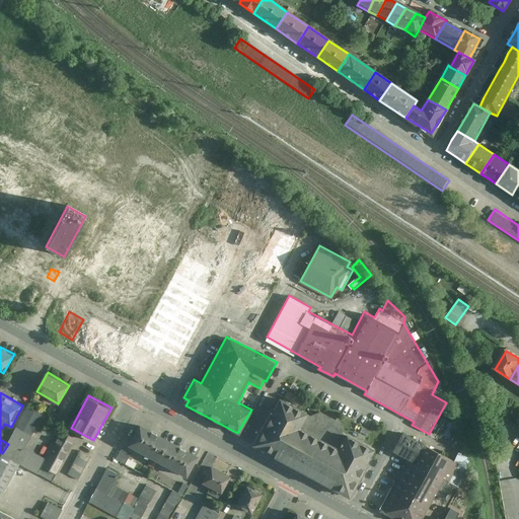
[(311,416),(278,395),(251,444),(348,498),(374,449),(344,432),(341,423),(319,412),(311,416)]
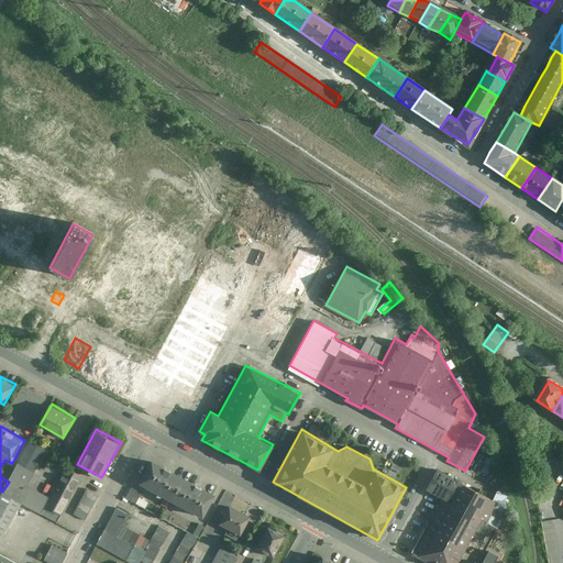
[(21,503),(30,486),(47,451),(31,442),(9,482),(2,492),(21,503)]
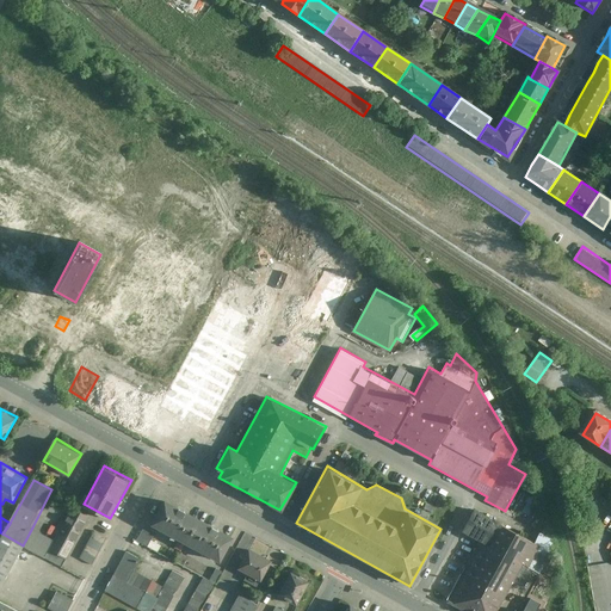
[(520,488),(514,500),(526,506),(532,494),(520,488)]
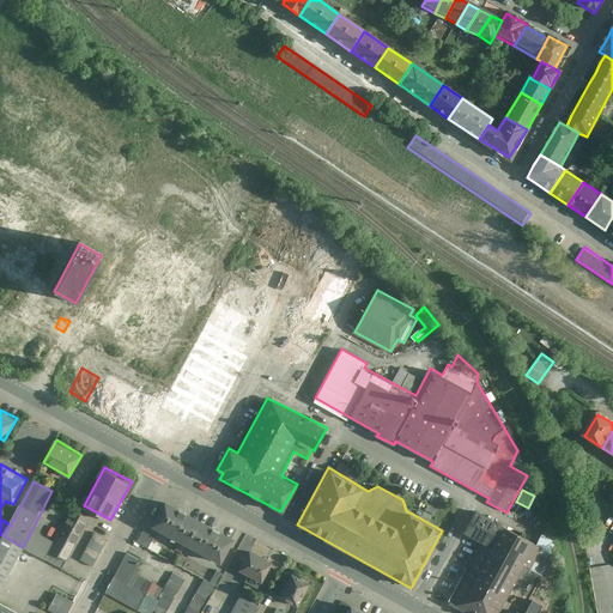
[(198,525),(162,504),(147,528),(183,548),(198,525)]
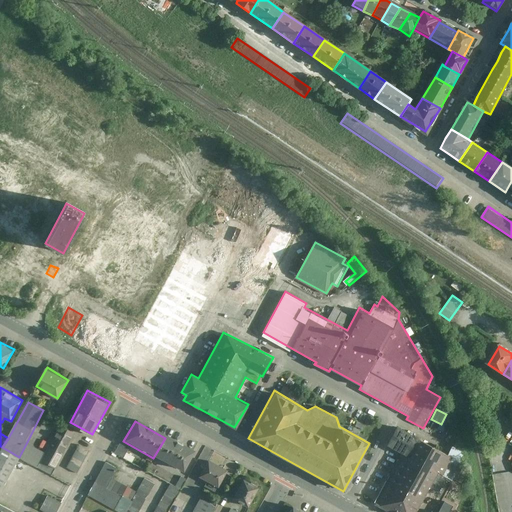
[(53,475),(75,433),(60,425),(46,452),(38,467),(53,475)]
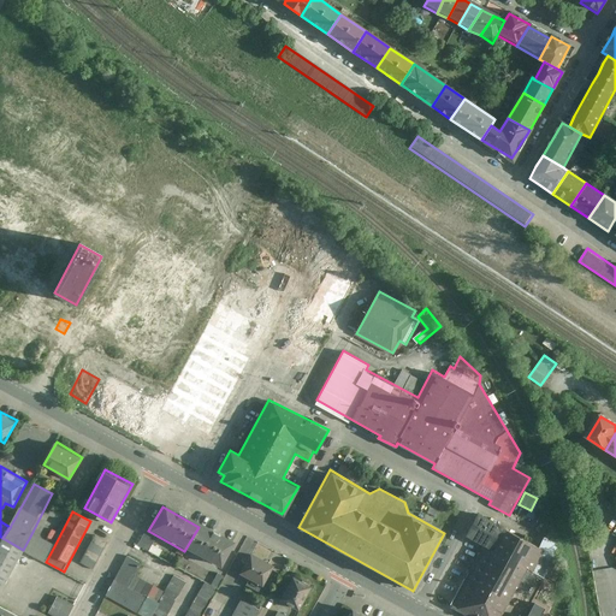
[(466,535),(484,545),(495,550),(505,531),(477,516),(466,535)]
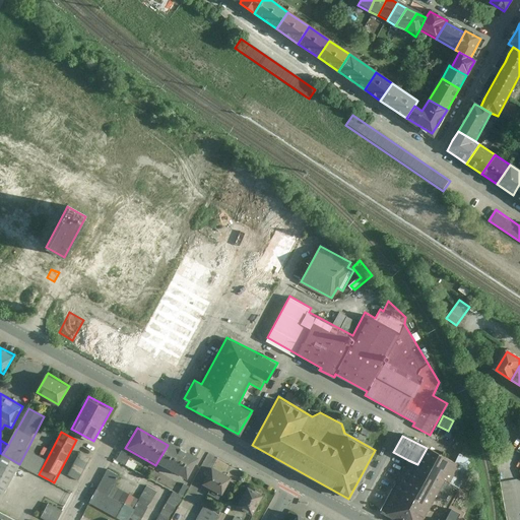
[(198,461),(168,445),(155,465),(186,482),(198,461)]
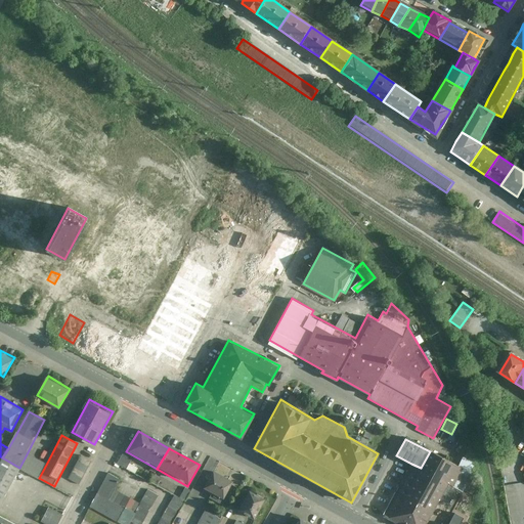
[(384,516),(398,523),(427,523),(449,484),(453,486),(464,468),(430,451),(421,468),(411,464),(384,516)]
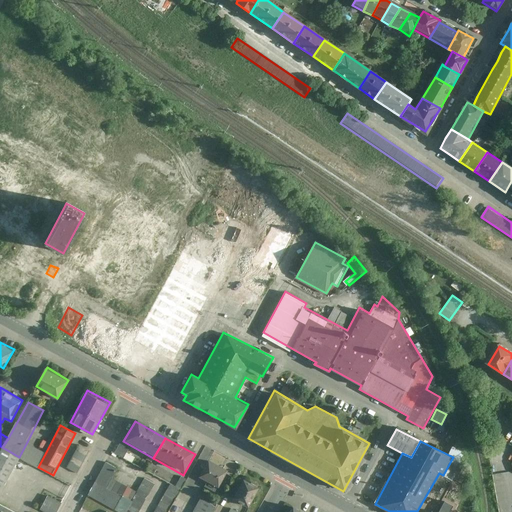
[(38,467),(46,452),(27,442),(19,457),(38,467)]
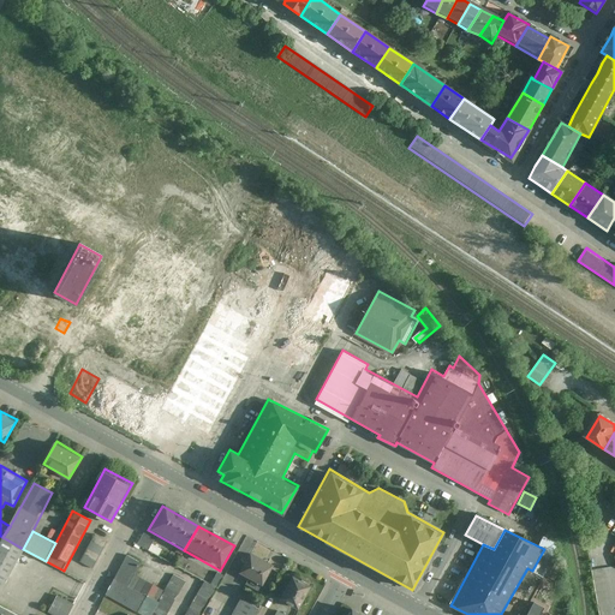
[(156,539),(144,533),(139,544),(150,550),(156,539)]
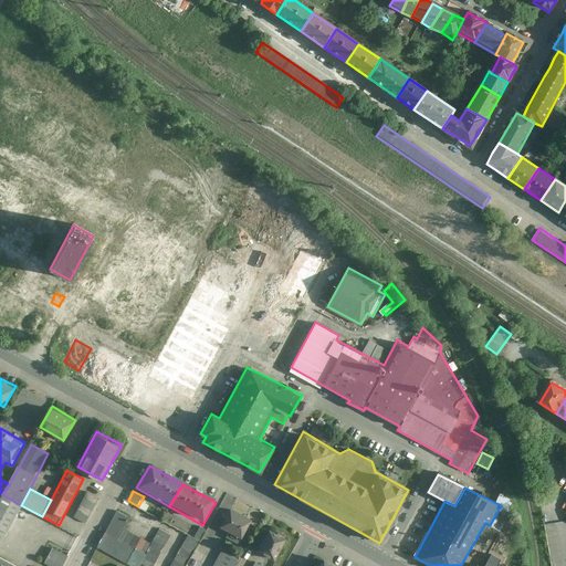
[(85,523),(98,498),(87,492),(74,517),(85,523)]
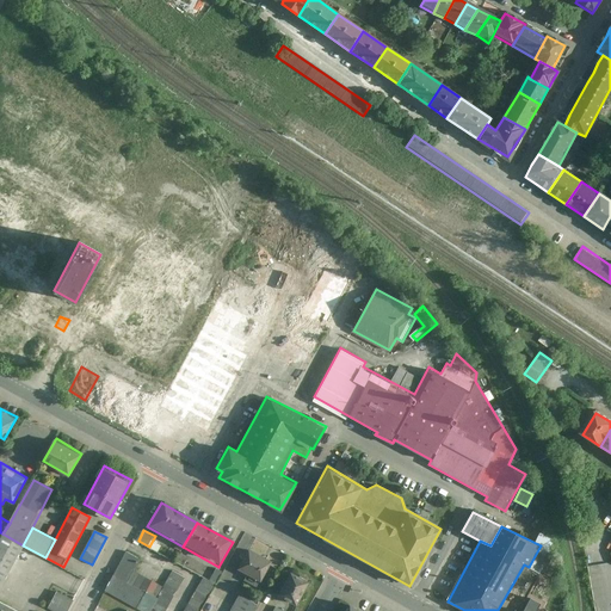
[(0,587),(23,545),(2,534),(0,538),(0,587)]
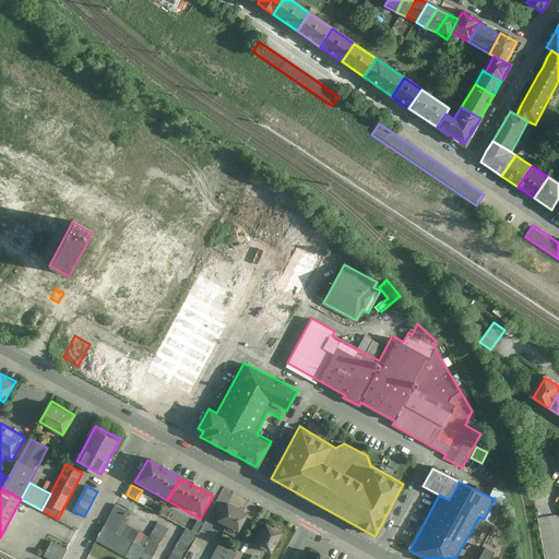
[(251,512),(230,501),(221,521),(228,525),(226,532),(237,537),(239,531),(241,532),(251,512)]
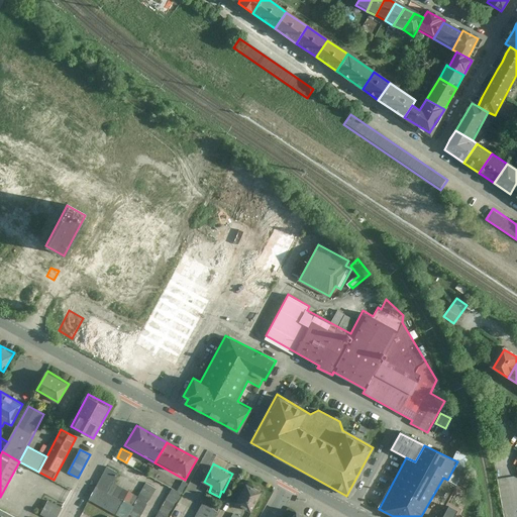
[(119,473),(107,467),(90,501),(117,514),(124,502),(133,507),(129,514),(134,516),(140,516),(158,489),(146,484),(139,497),(114,483),(119,473)]
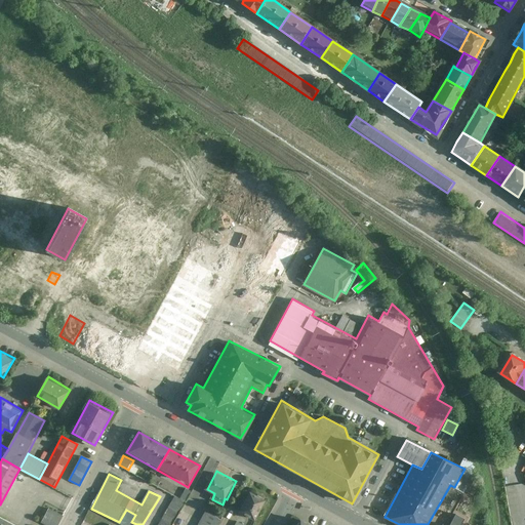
[(187,500),(192,491),(187,489),(180,498),(187,500)]
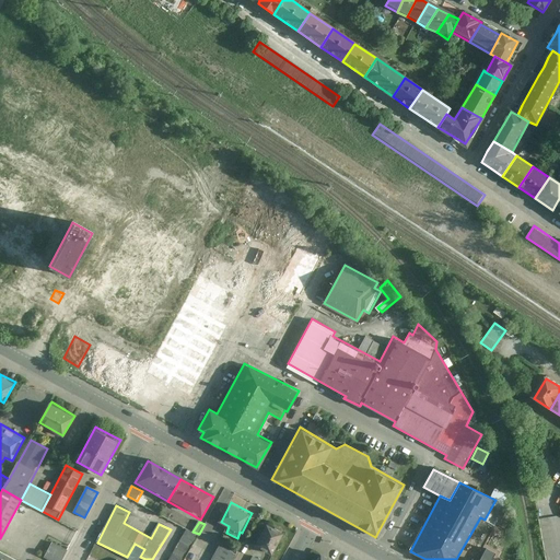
[(275,553),(286,532),(269,523),(257,545),(275,553)]
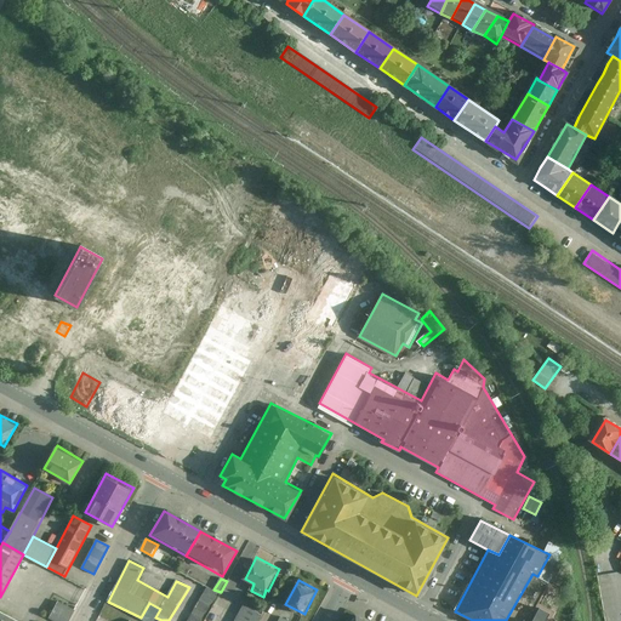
[(206,620),(221,592),(214,590),(209,586),(188,620),(206,620)]
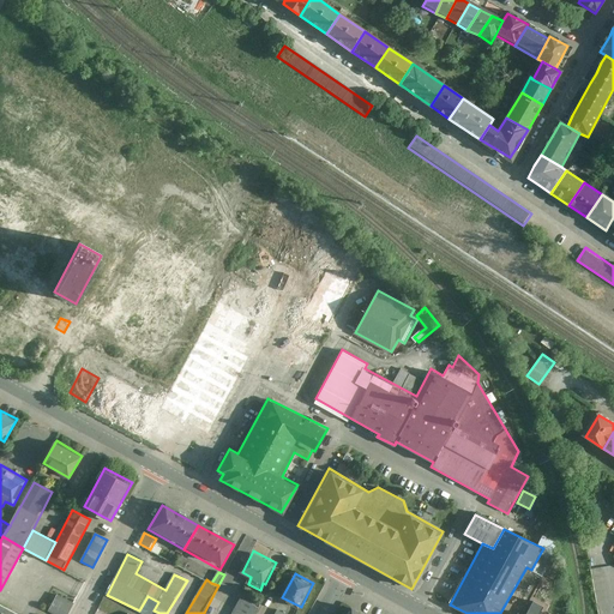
[(58,613),(68,613),(74,602),(59,594),(50,611),(58,613)]
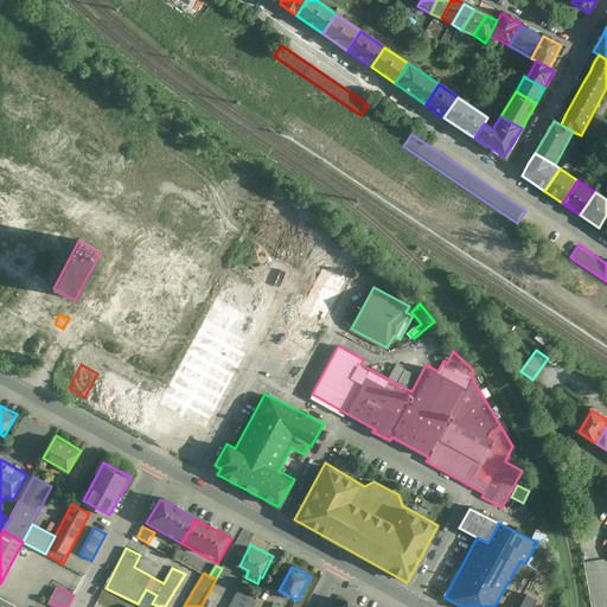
[(246,587),(242,593),(254,599),(256,593),(246,587)]
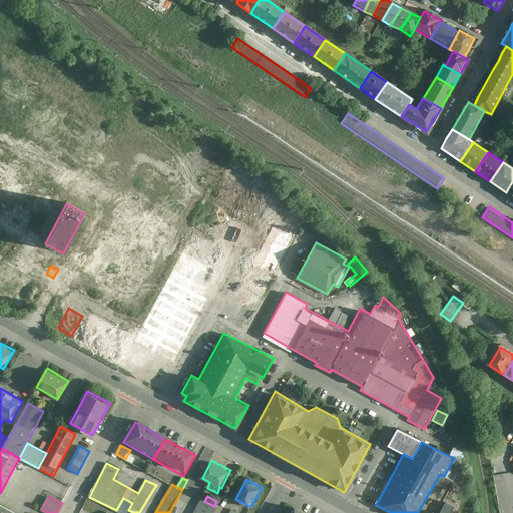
[(193,512),(214,512),(218,508),(214,506),(204,501),(201,499),(193,512)]
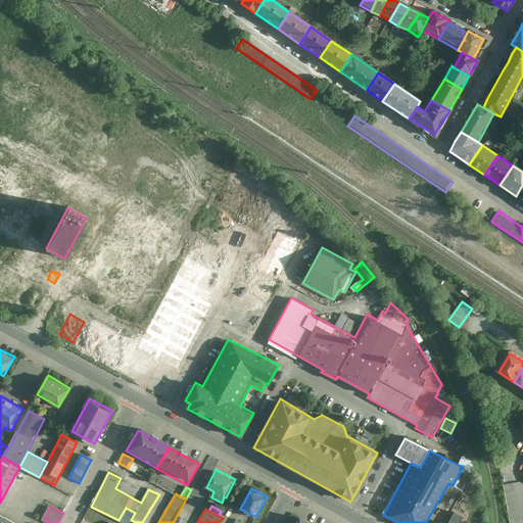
[(447,522),(460,522),(464,515),(455,511),(447,522)]
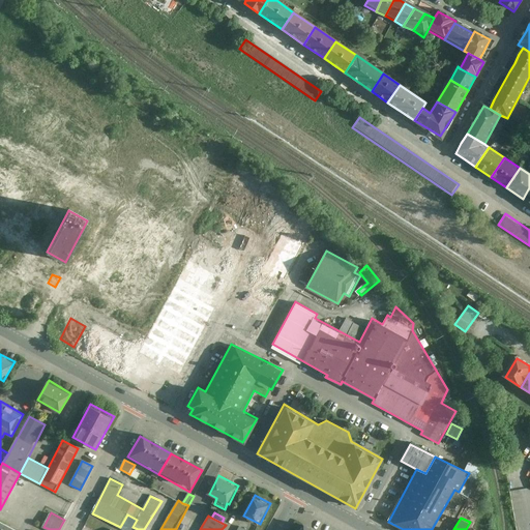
[(17,529),(0,520),(0,529),(17,529)]
